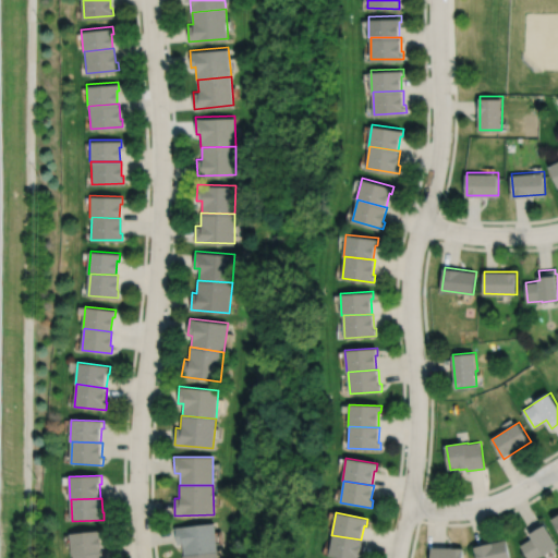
[(521,545),(530,557),(537,557),(543,555),(544,557),(557,547),(557,545),(546,525),(545,525),(542,520),(528,530),(533,538),(521,545)]
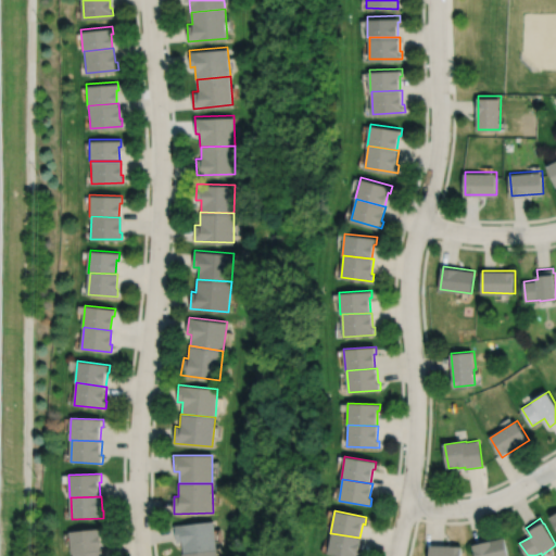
[(216,551),(213,521),(175,526),(176,542),(181,542),(182,554),(216,551)]
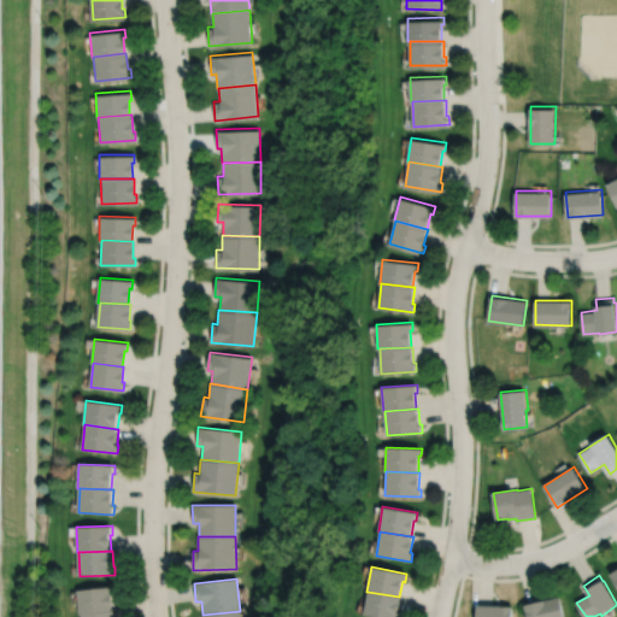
[(115,612),(112,597),(115,595),(113,587),(78,591),(81,616),(82,615),(115,612)]
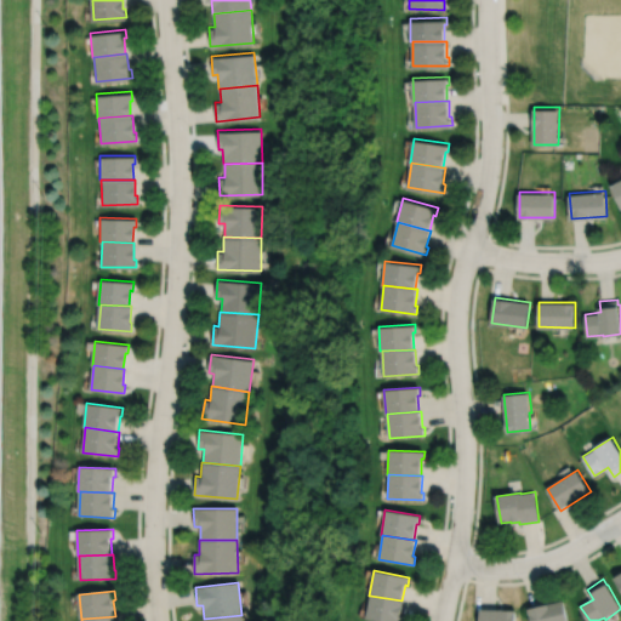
[(370,596),(366,620),(372,620),(402,620),(403,617),(400,617),(403,602),(402,600),(370,596)]
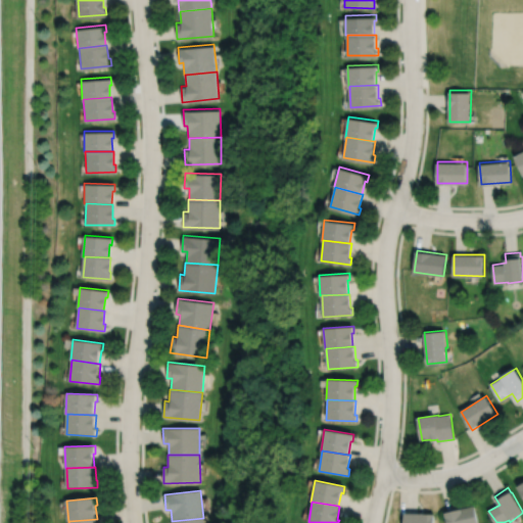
[(445,513),(447,522),(479,522),(475,506),(445,513)]
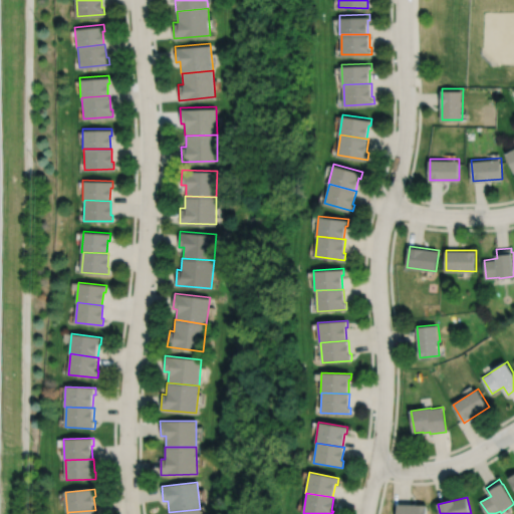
[(398,504),(397,513),(427,513),(428,505),(398,504)]
